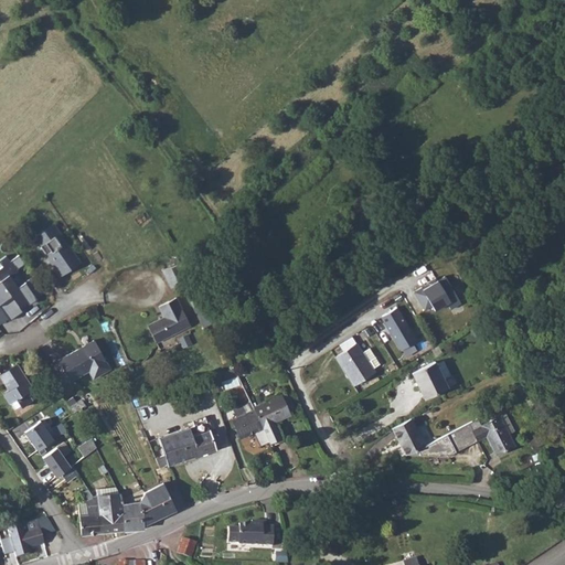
[(80,263),(53,224),(33,237),(60,276),(80,263)]
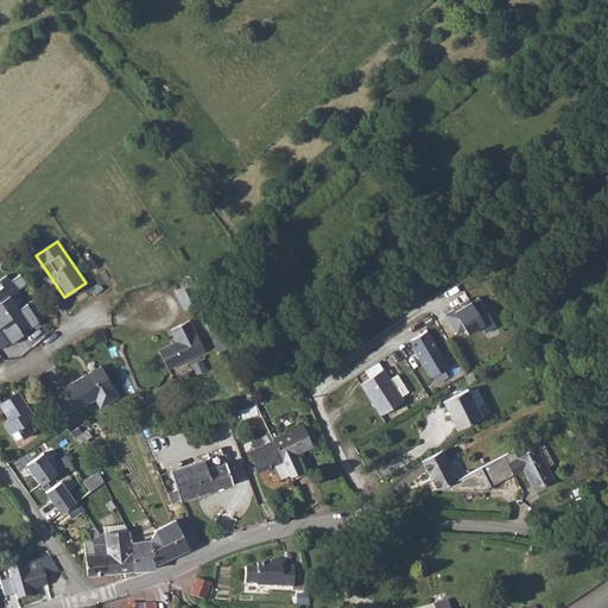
[(0,325),(1,325),(8,342),(25,335),(23,329),(46,317),(24,271),(1,282),(4,287),(0,289),(0,325)]
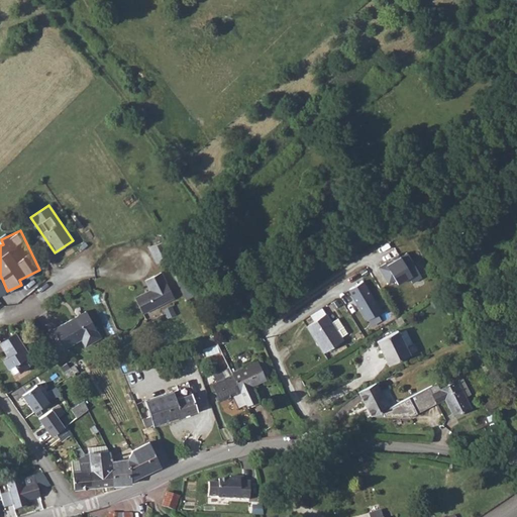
[(157,264),(164,260),(166,265),(168,264),(177,281),(184,278),(166,241),(148,246),(157,264)]
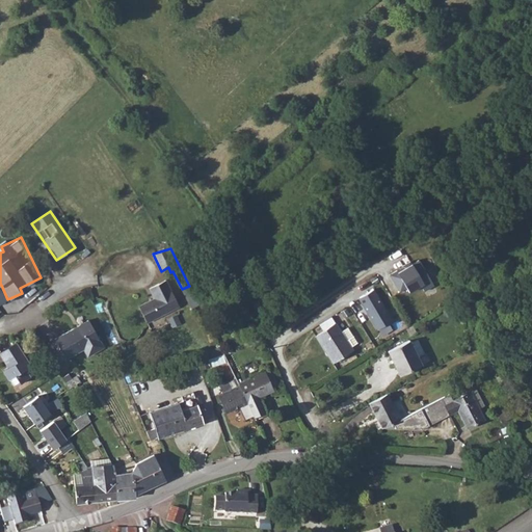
[(420,260),(413,264),(410,261),(402,266),(404,269),(398,272),(397,270),(390,275),(400,292),(406,288),(409,292),(421,286),(424,291),(434,286),(420,260)]
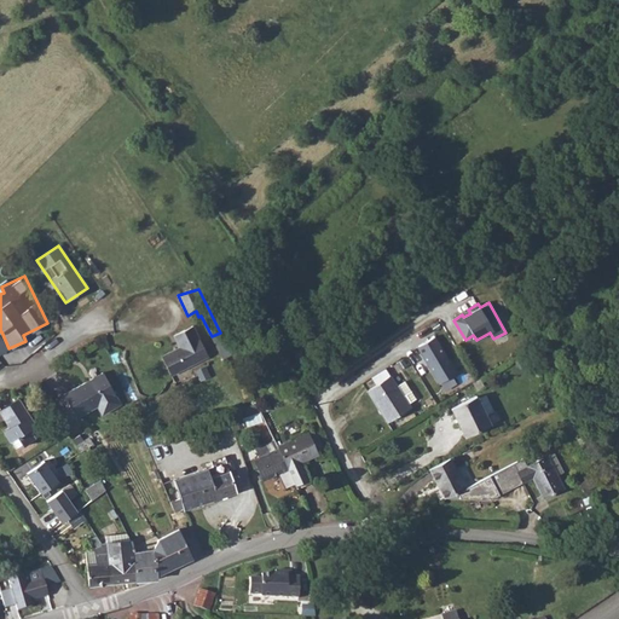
[(218,314),(226,333),(239,327),(231,307),(218,314)]
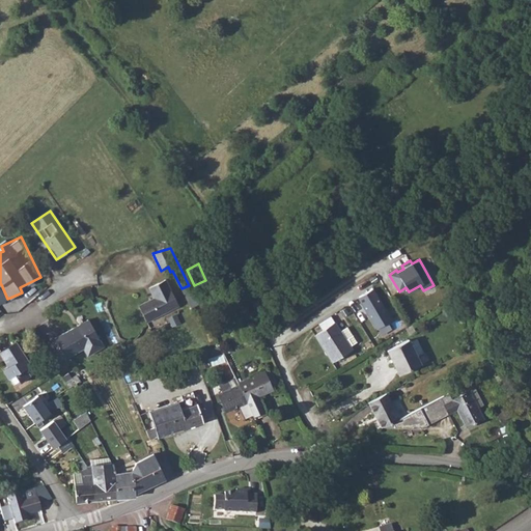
[(154,298),(139,305),(147,322),(178,306),(165,280),(149,288),(154,298)]
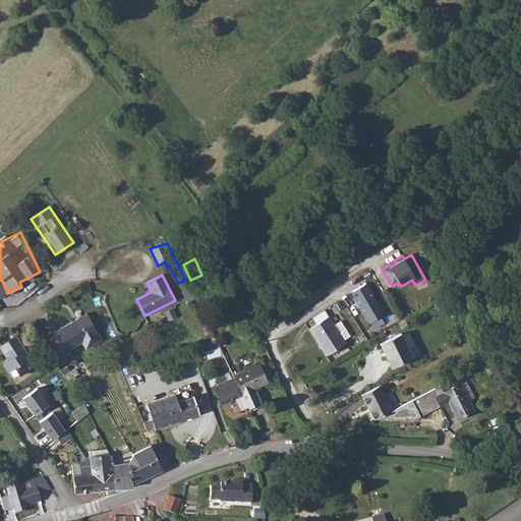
[(185,280),(178,283),(187,301),(194,298),(185,280)]
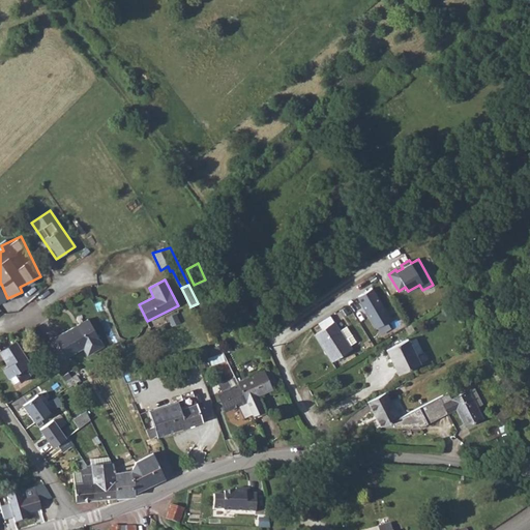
[(374,289),(358,298),(376,330),(391,320),(374,289)]
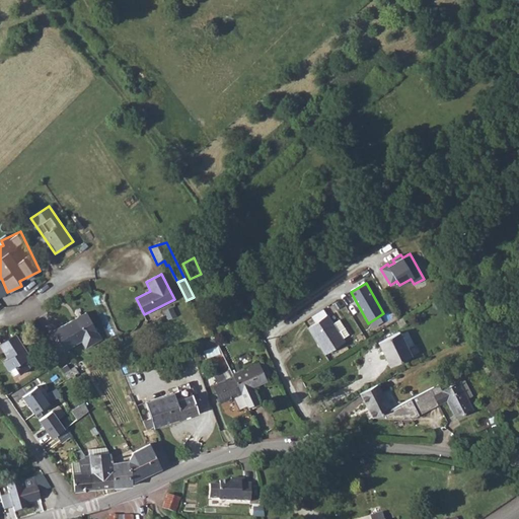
[(86,312),(54,330),(65,350),(82,340),(86,348),(101,339),(86,312)]
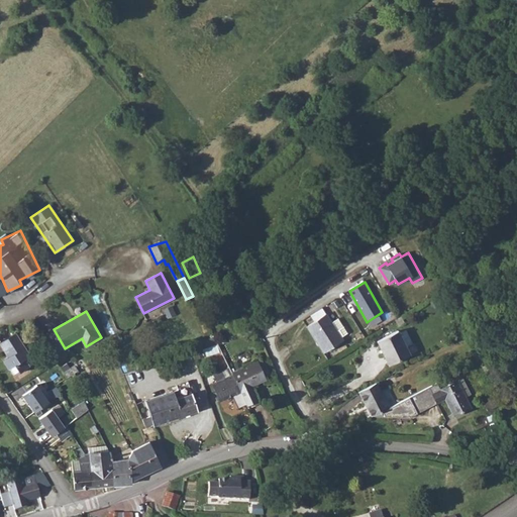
[(342,340),(341,337),(331,322),(326,314),(307,326),(323,352),(342,340)]
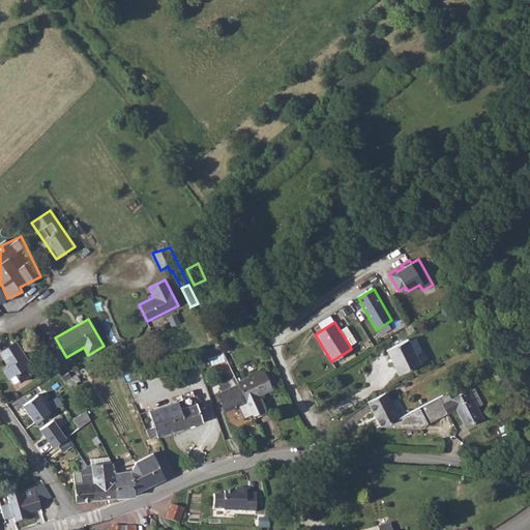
[(411,325),(405,329),(408,335),(415,331),(411,325)]
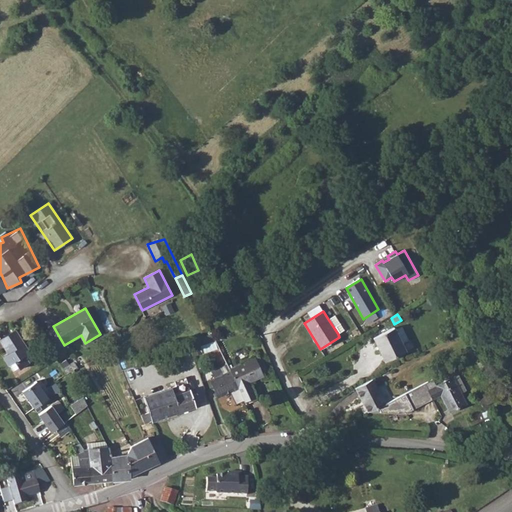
[(328,319),(338,334),(344,330),(335,315),(328,319)]
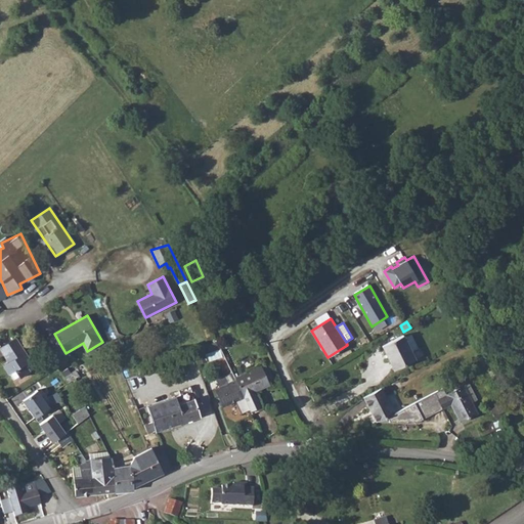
[(44,339),(55,358),(66,353),(54,334),(44,339)]
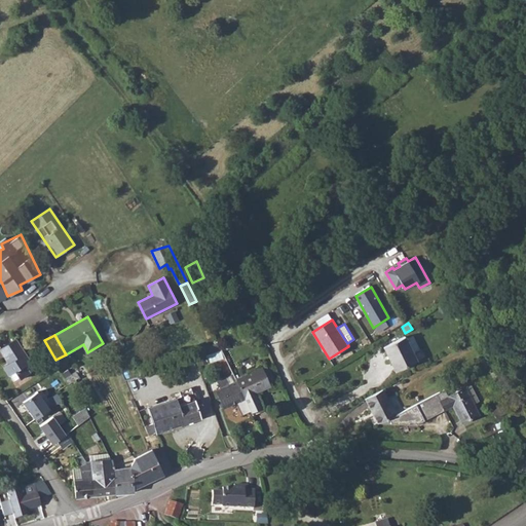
[(382,347),(391,365),(412,352),(419,349),(418,348),(412,336),(405,339),(404,336),(382,347)]
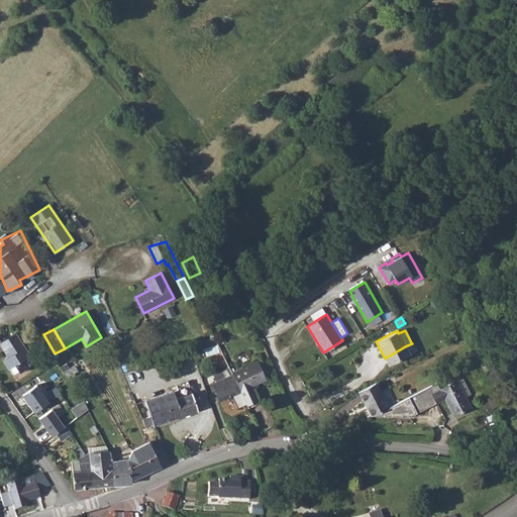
[(15,332),(0,341),(0,343),(8,357),(3,360),(8,369),(9,369),(13,374),(18,371),(19,373),(34,363),(15,332)]
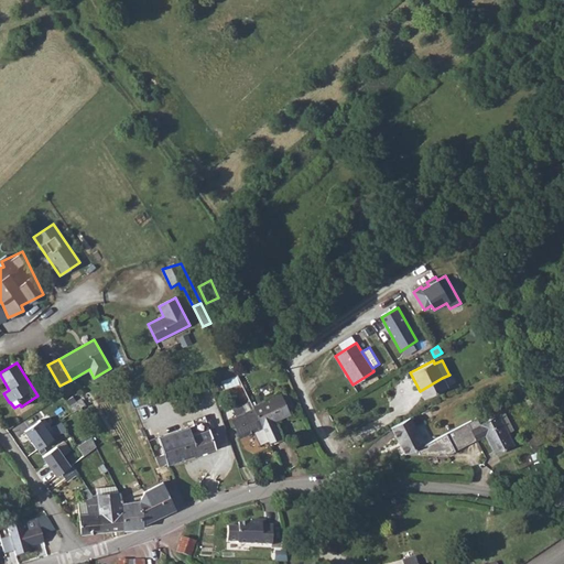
[(236,368),(219,370),(223,387),(239,384),(236,368)]
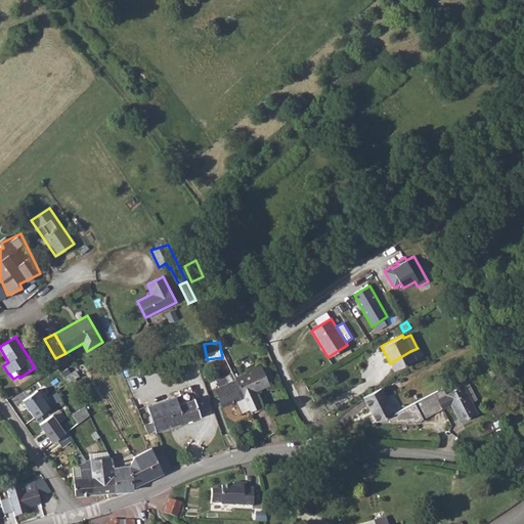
[(410,351),(390,363),(394,370),(415,359),(410,351)]
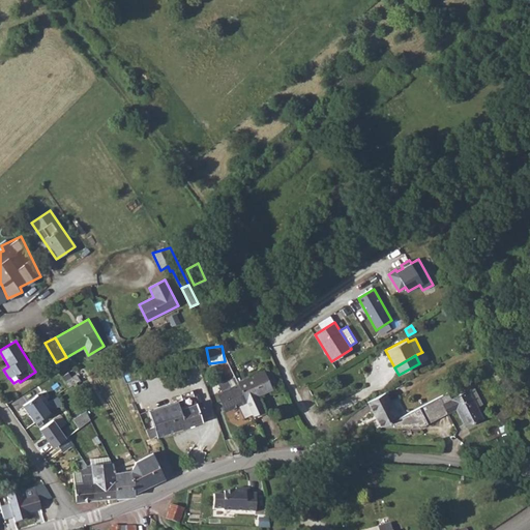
[(502,371),(493,358),(487,362),(496,376),(502,371)]
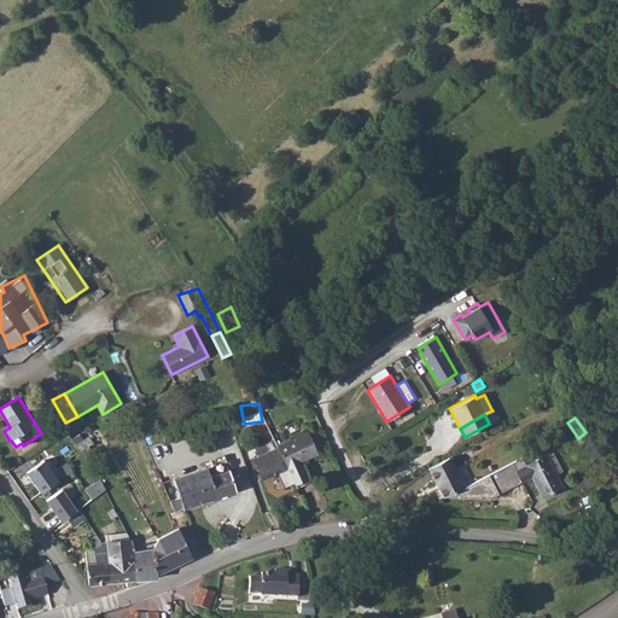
[(308,431),(277,445),(287,468),(293,483),(307,477),(299,461),(318,453),(316,452),(313,442),(309,433),(308,431)]
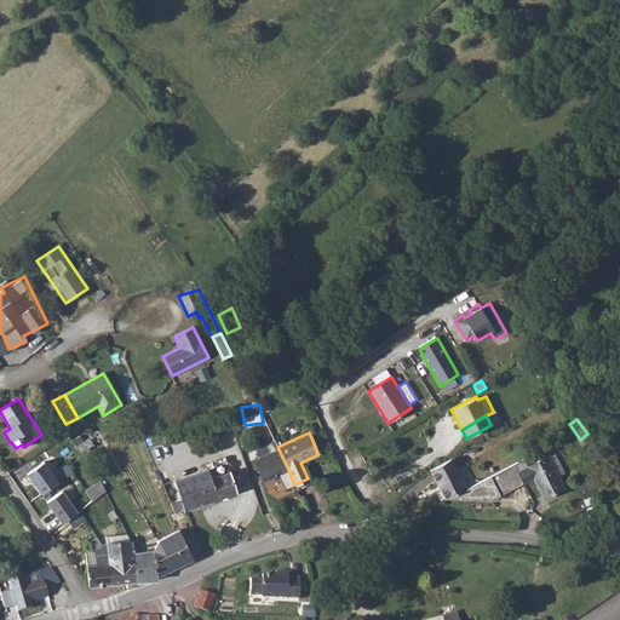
[(314,443),(317,453),(323,449),(315,432),(310,435),(314,443)]
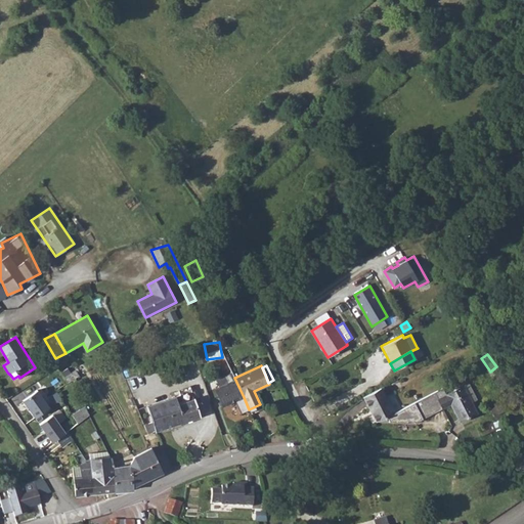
[(69,367),(61,372),(68,383),(80,375),(77,369),(72,373),(69,367)]
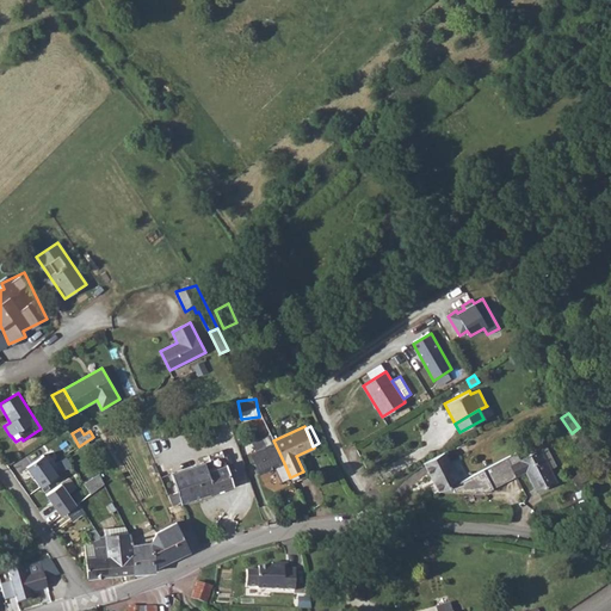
[(250,454),(259,474),(284,463),(273,440),(271,436),(253,444),(255,450),(250,454)]
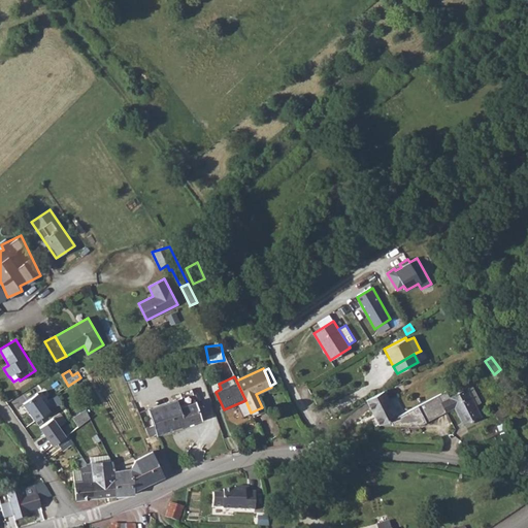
[(397,416),(390,420),(393,424),(410,426),(410,424),(418,425),(418,426),(447,411),(447,410),(455,406),(464,425),(481,416),(475,405),(482,402),(472,386),(450,397),(447,391),(426,401),(397,416)]
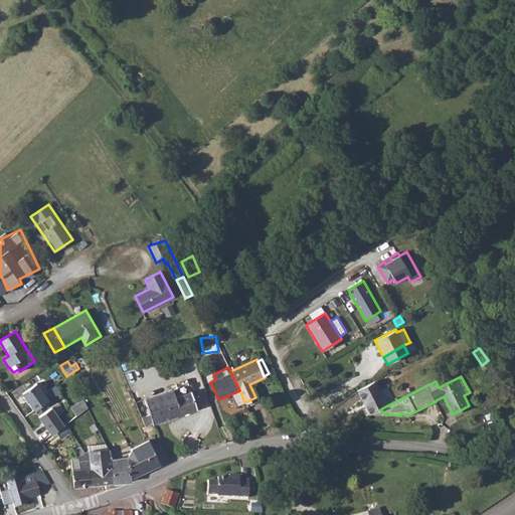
[(149,414),(141,416),(144,425),(152,423),(202,406),(198,395),(192,396),(186,379),(175,383),(176,388),(144,398),(149,414)]
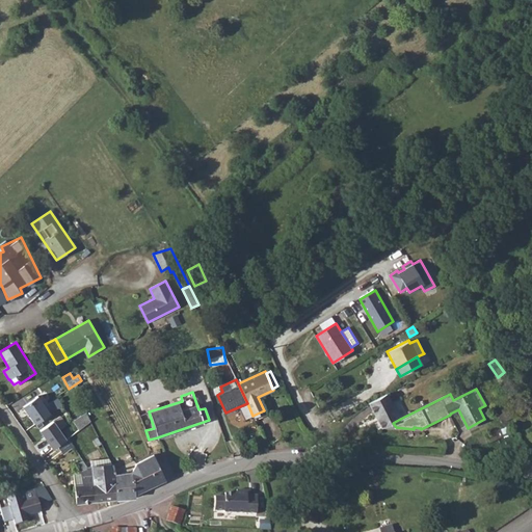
[(387,393),(369,402),(382,428),(393,423),(400,419),(387,393)]
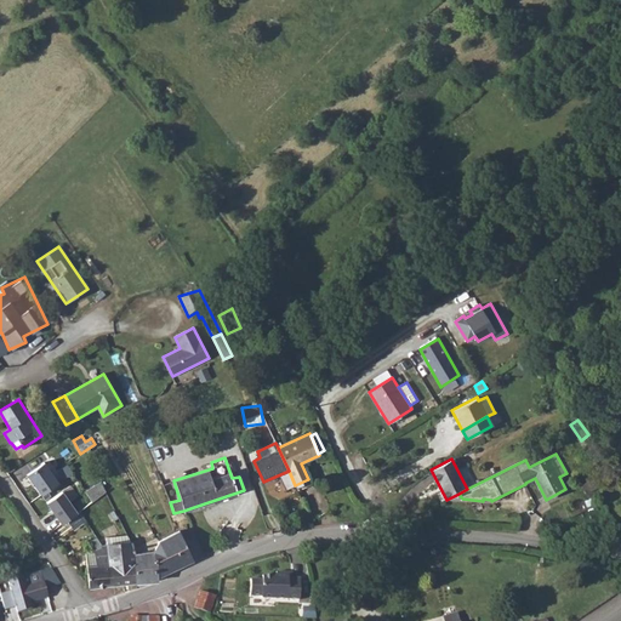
[(41,495),(58,483),(44,462),(27,474),(41,495)]
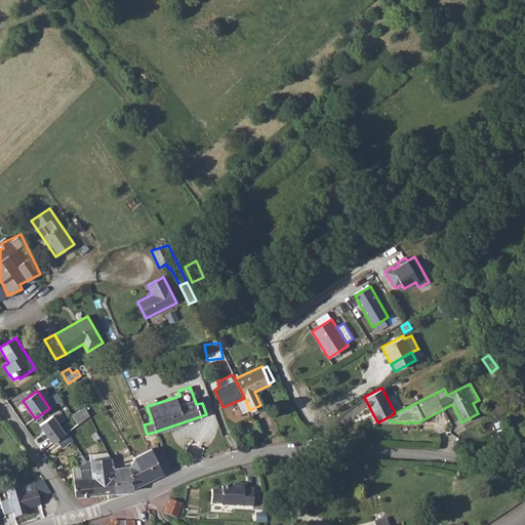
[(503,403),(491,409),(495,416),(508,410),(503,403)]
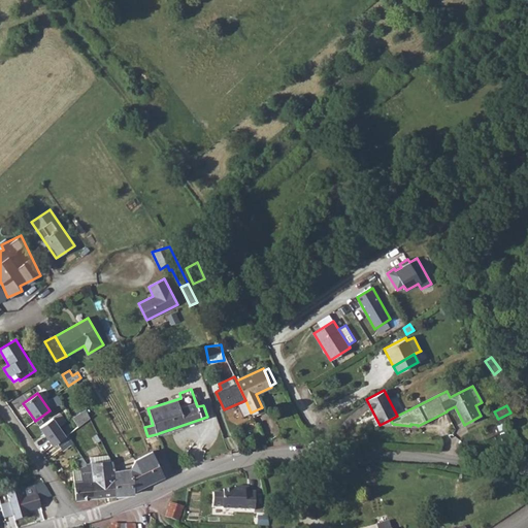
[(86,410),(72,419),(77,427),(90,418),(86,410)]
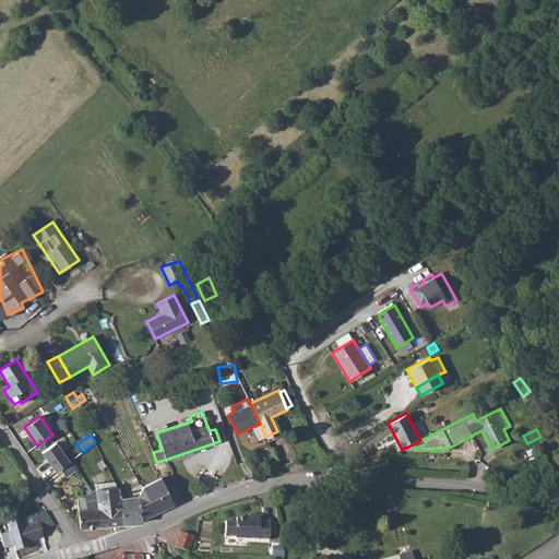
[(57,472),(70,461),(56,442),(43,452),(57,472)]
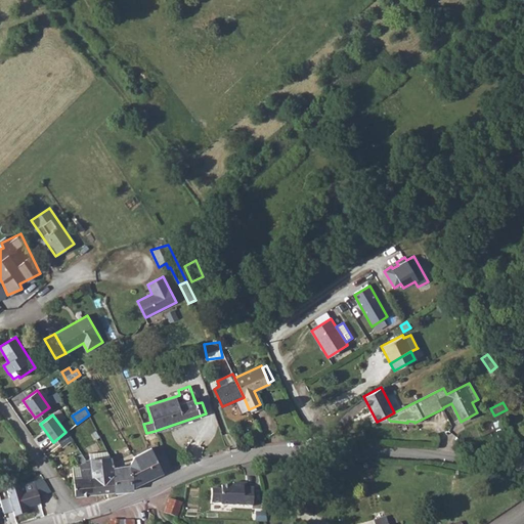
[(499,420),(478,427),(481,436),(499,429),(499,420)]
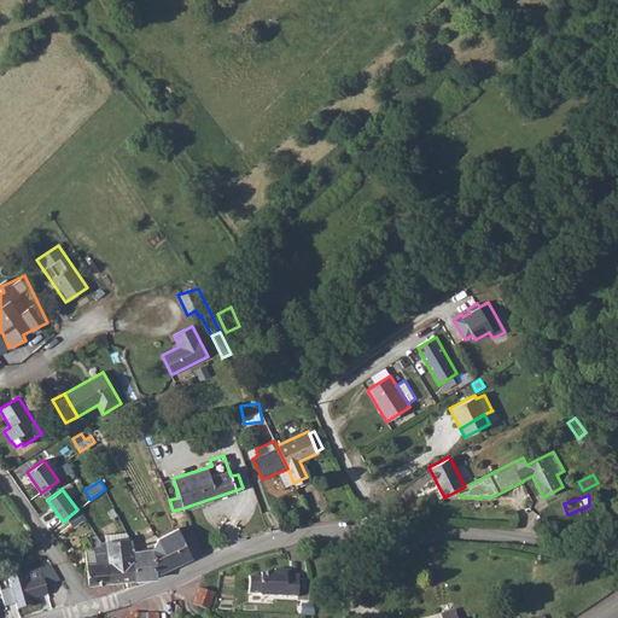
[(155,548),(134,551),(134,559),(133,559),(135,581),(155,579),(157,578),(156,572),(165,570),(192,558),(179,528),(158,537),(155,548)]
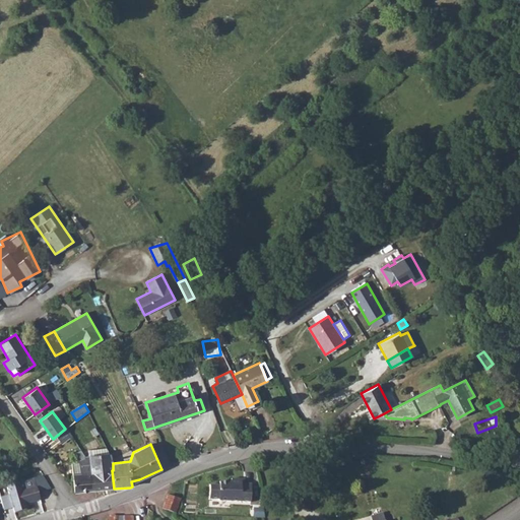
[(90,455),(83,455),(84,458),(86,459),(90,459),(91,471),(93,471),(95,491),(114,489),(112,470),(113,470),(113,463),(110,453),(107,453),(107,448),(90,449),(90,455)]
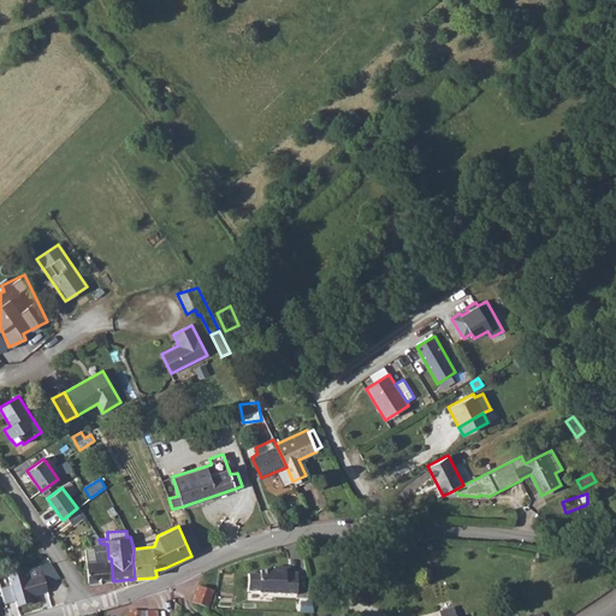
[(100,543),(84,549),(88,584),(113,581),(111,558),(108,558),(107,544),(102,544),(100,543)]
